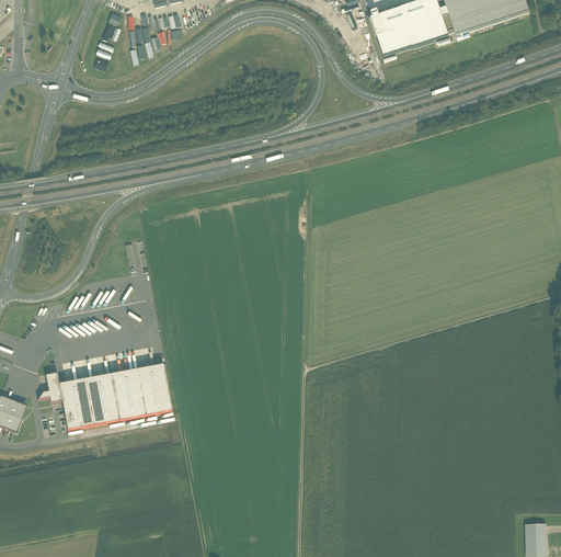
[(386,10),(377,13),(384,32),(376,34),(382,55),(411,45),(412,46),(449,34),(442,13),(439,6),(437,0),(415,0),(412,1),(410,0),(405,0),(404,2),(407,3),(405,4),(399,1),(397,4),(400,6),(398,7),(391,3),(390,7),(392,8),(391,9),(385,6),(382,9),(386,10)]
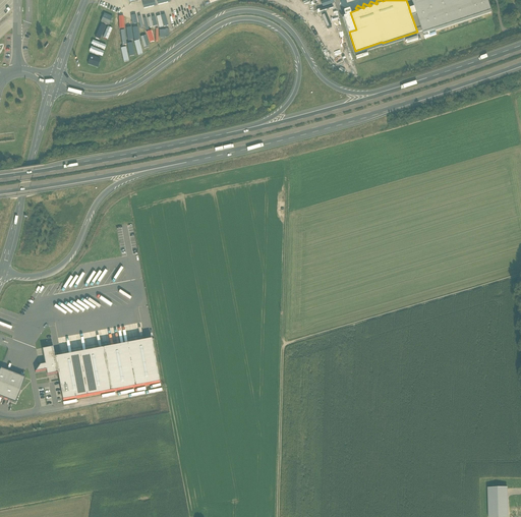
[(413,0),(414,3),(416,10),(423,31),(491,8),(488,0),(413,0)]
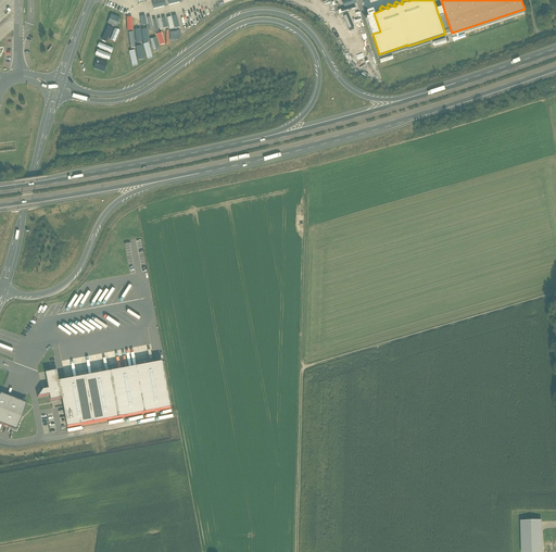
[(366,15),(373,34),(380,32),(374,13),(374,12),(373,8),(366,10),(367,14),(369,13),(369,14),(366,15)]
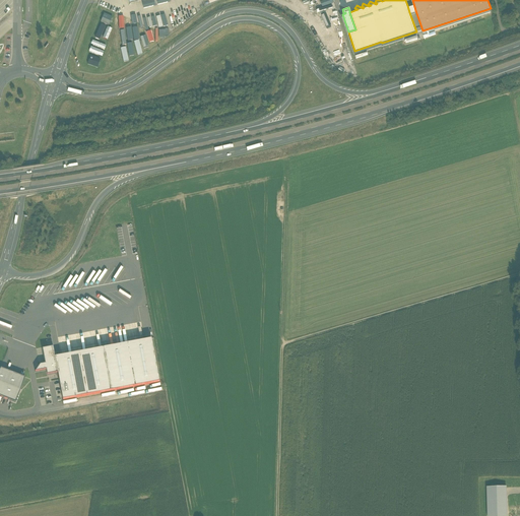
[(101,17),(110,21),(113,13),(105,9),(101,17)]
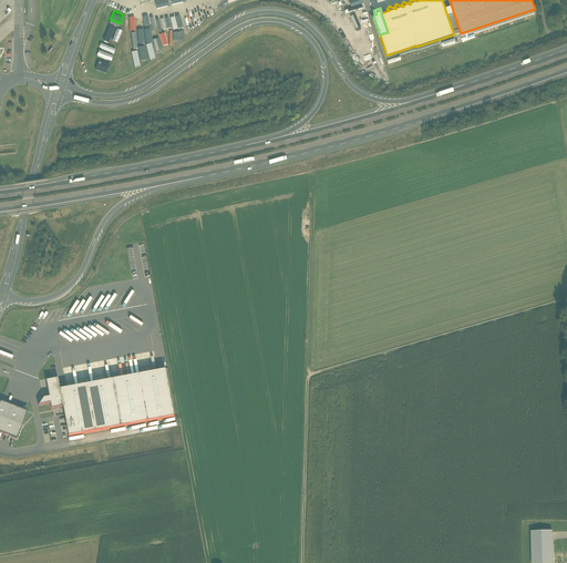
[(109,22),(106,28),(119,32),(121,28),(109,22)]
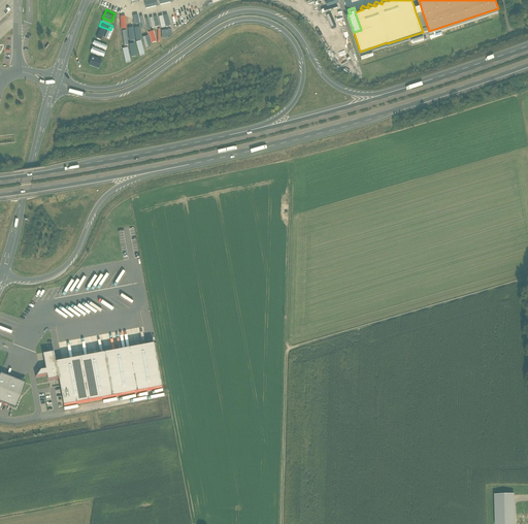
[(108,47),(113,50),(120,27),(116,26),(112,36),(111,35),(108,47)]
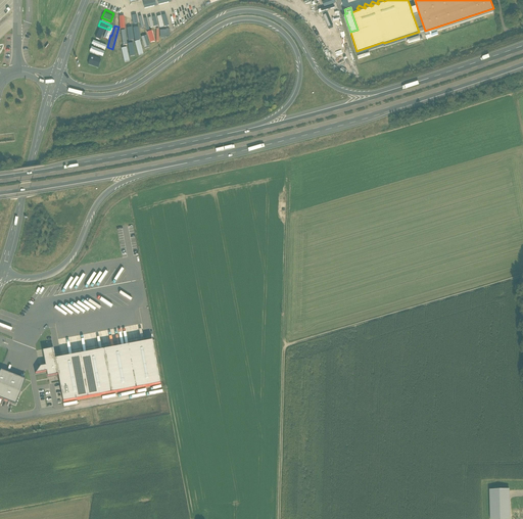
[(152,31),(146,32),(147,42),(152,42),(152,35),(156,35),(156,38),(160,37),(158,26),(151,27),(152,31)]
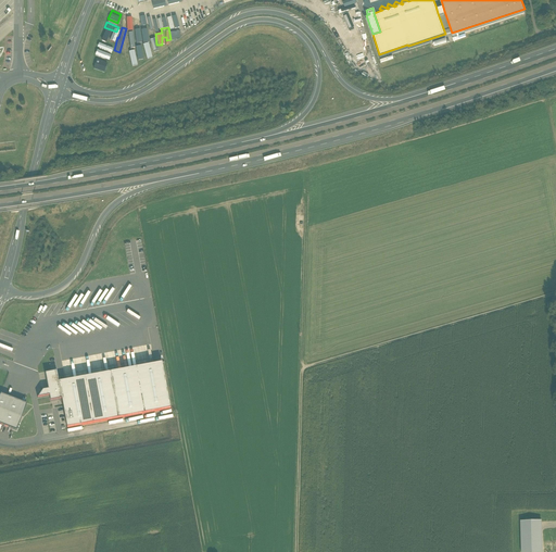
[(181,27),(171,28),(171,37),(176,36),(176,34),(181,34),(181,27)]
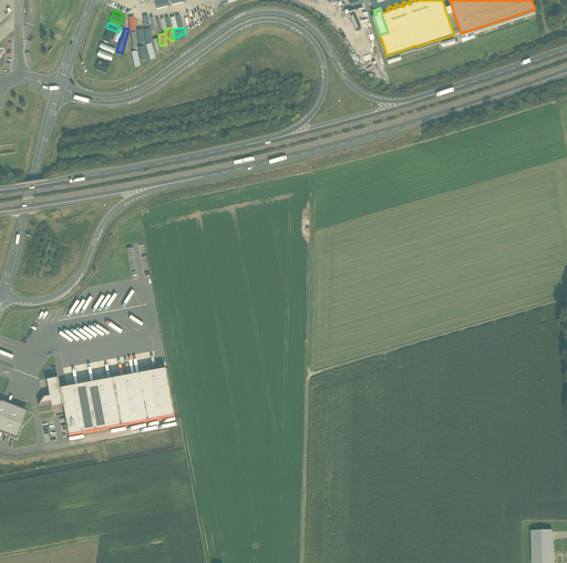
[(116,41),(117,37),(104,31),(102,36),(116,41)]
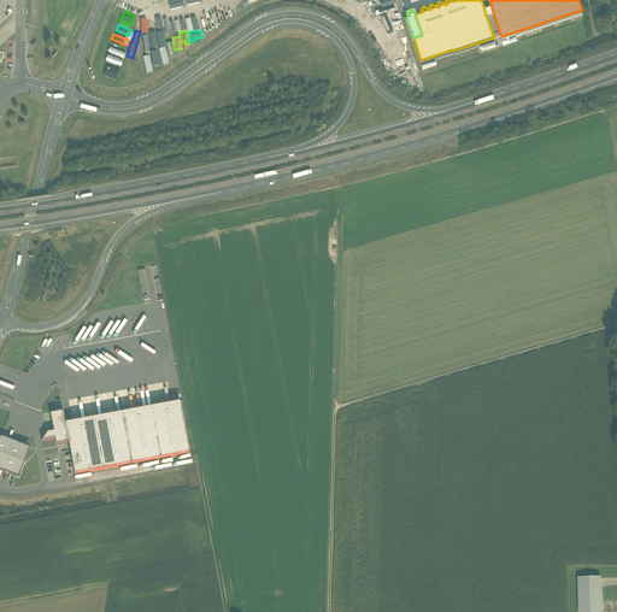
[(159,59),(166,58),(163,43),(157,45),(158,48),(151,49),(153,62),(159,60),(159,59)]
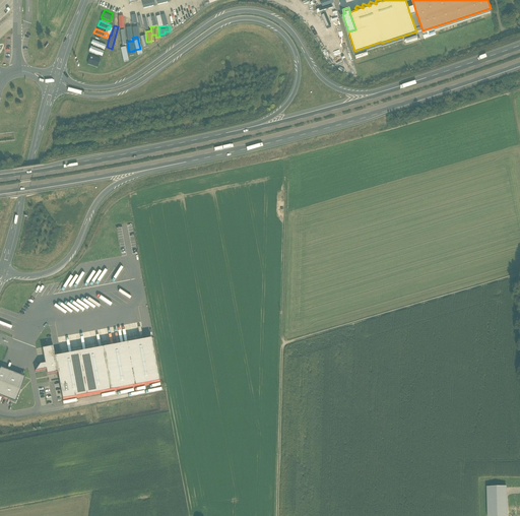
[(94,39),(92,43),(106,47),(107,43),(94,39)]
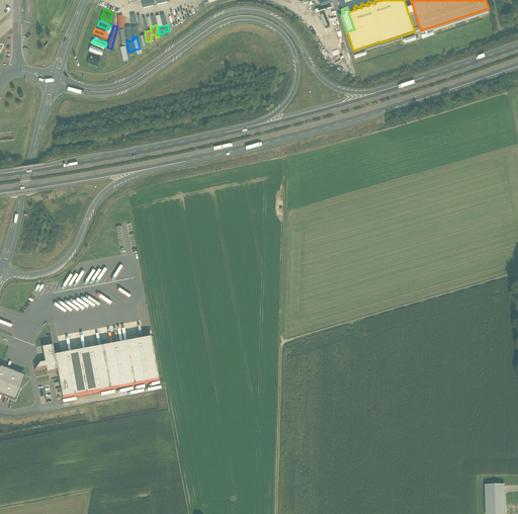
[(120,50),(112,51),(113,62),(121,62),(121,58),(126,58),(125,47),(120,47),(120,50)]
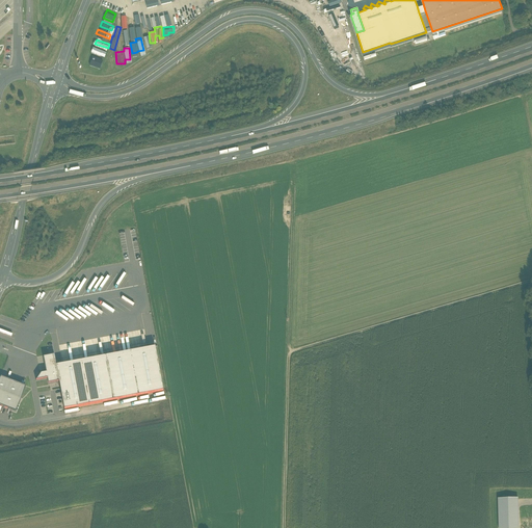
[(94,63),(101,67),(105,56),(94,52),(91,57),(98,59),(97,62),(95,62),(94,63)]
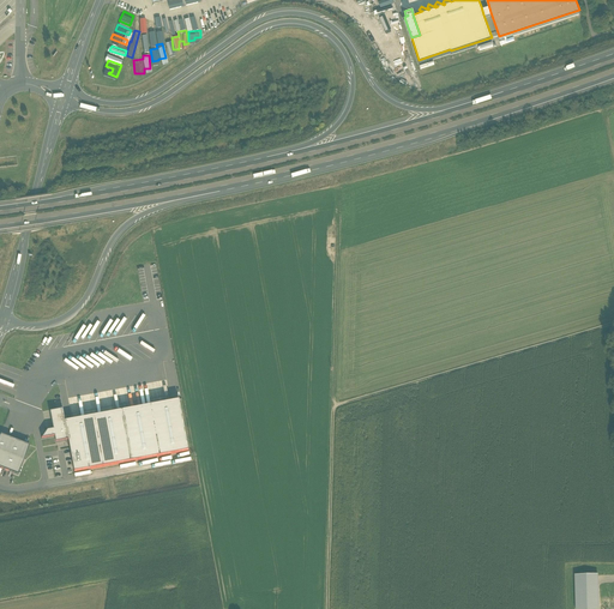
[(73,469),(188,447),(179,397),(65,418),(62,405),(49,409),(54,439),(67,436),(73,469)]
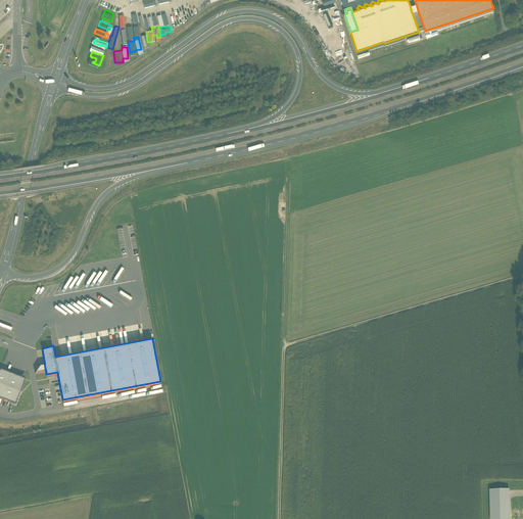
[(0,395),(15,402),(25,377),(1,367),(0,369),(0,395)]
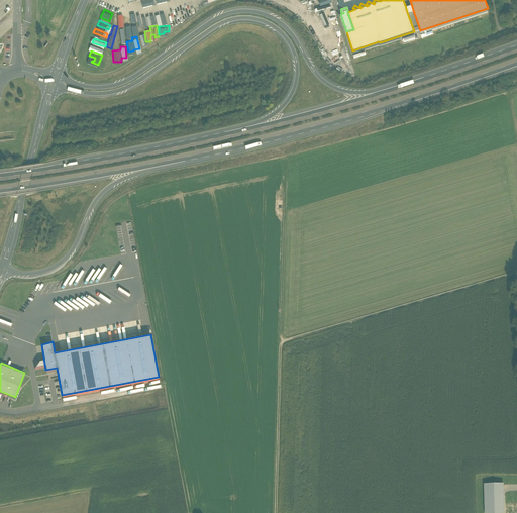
[(503,512),(503,483),(492,483),(492,512),(503,512)]
